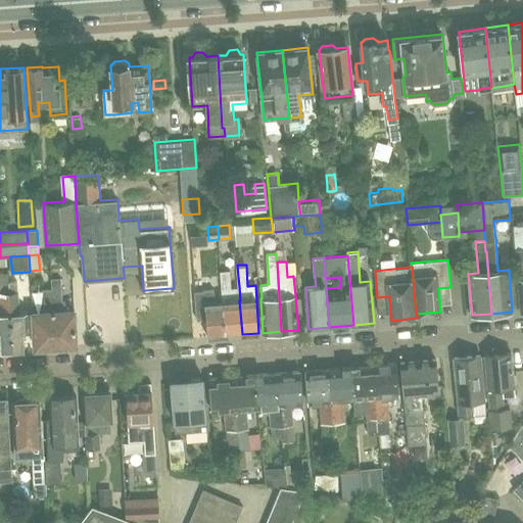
[(225,336),(242,334),(239,300),(240,300),(239,286),(231,287),(230,273),(221,273),(222,282),(223,302),(225,336)]
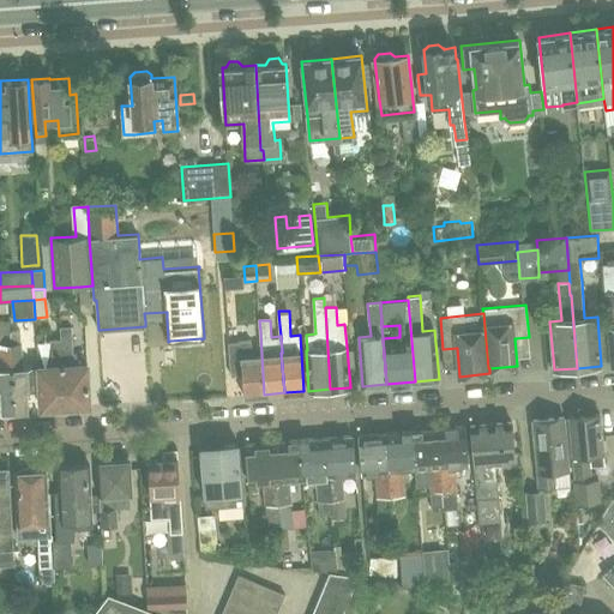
[(60,325),(61,339),(65,407),(90,405),(88,365),(73,365),(71,325),(60,325)]
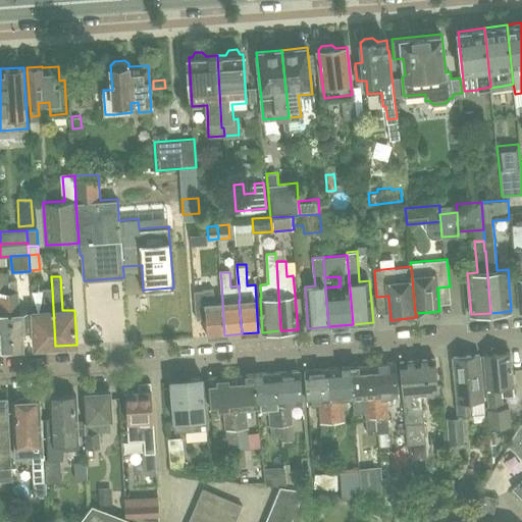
[(18,313),(17,292),(17,281),(8,281),(9,292),(12,349),(24,348),(23,332),(29,331),(28,312),(18,313)]
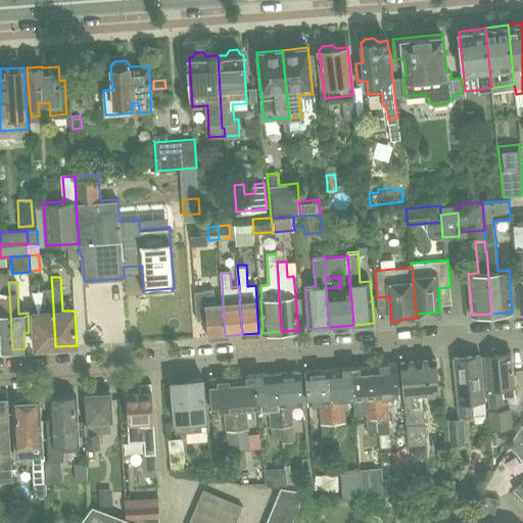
[(35,347),(55,346),(52,289),(43,289),(44,312),(33,313),(35,347)]
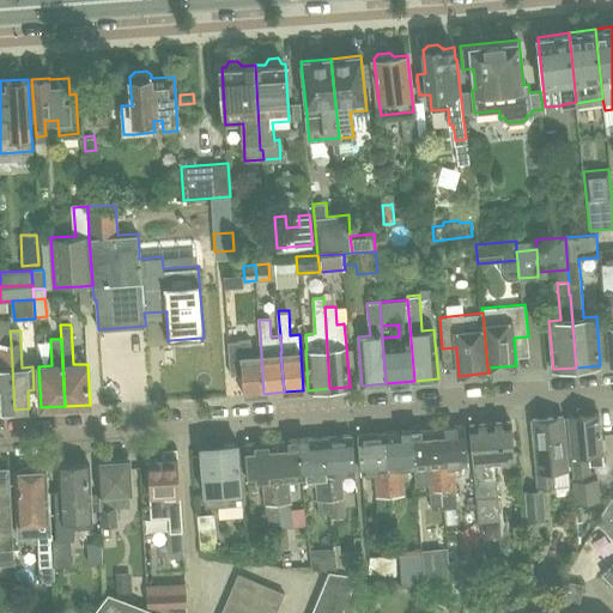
[(263,394),(261,354),(252,356),(250,340),(228,341),(231,375),(243,374),(244,395),(263,394)]
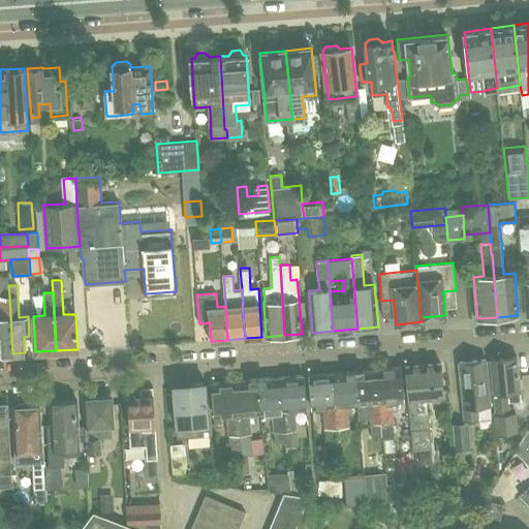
[(0,338),(1,353),(12,353),(9,296),(0,297),(2,318),(0,317),(0,338)]
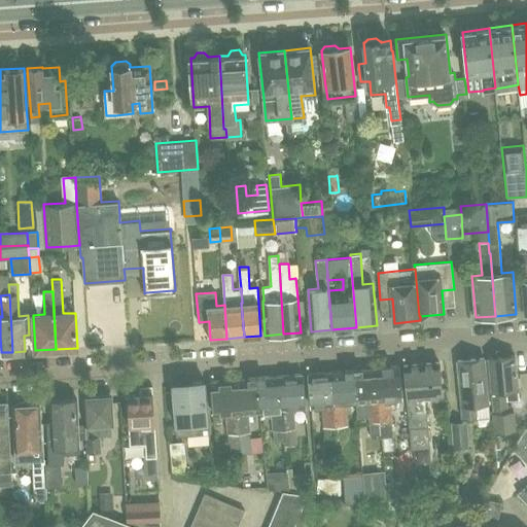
[(513,411),(507,412),(505,390),(519,389),(519,386),(521,383),(521,377),(518,375),(516,355),(489,357),(496,433),(515,431),(513,411)]
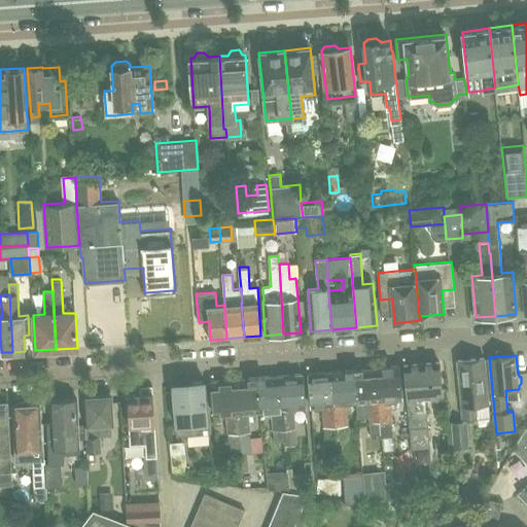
[(490,417),(485,357),(457,360),(463,416),(477,414),(478,418),(490,417)]
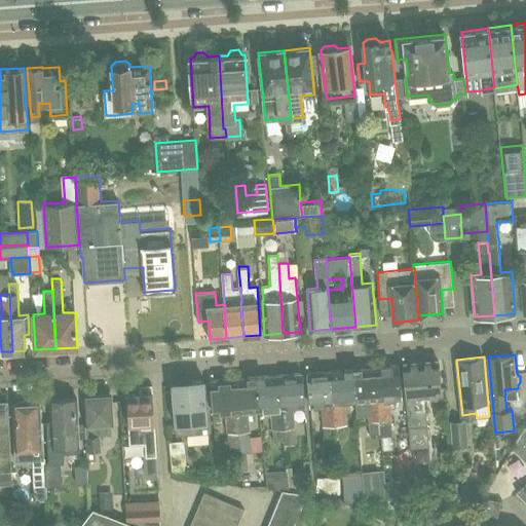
[(439,361),(403,364),(409,426),(410,447),(428,446),(426,424),(424,396),(442,395),(439,361)]
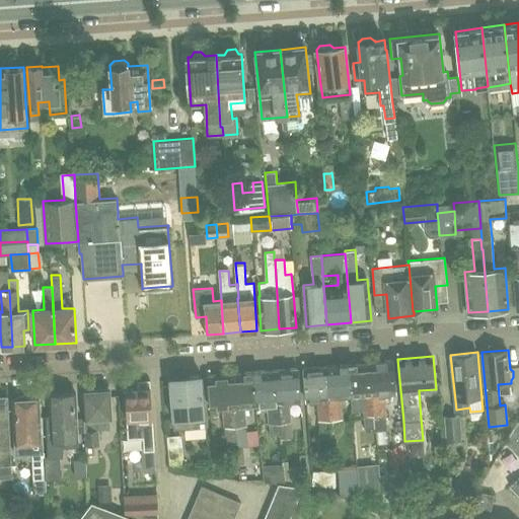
[(387,432),(386,414),(384,393),(396,392),(393,359),(370,361),(376,433),(387,432)]
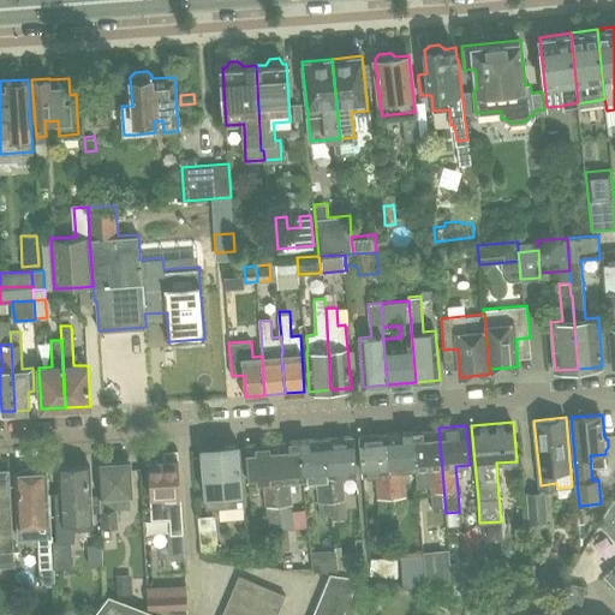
[(434,514),(446,513),(439,428),(413,430),(416,470),(430,469),(434,514)]
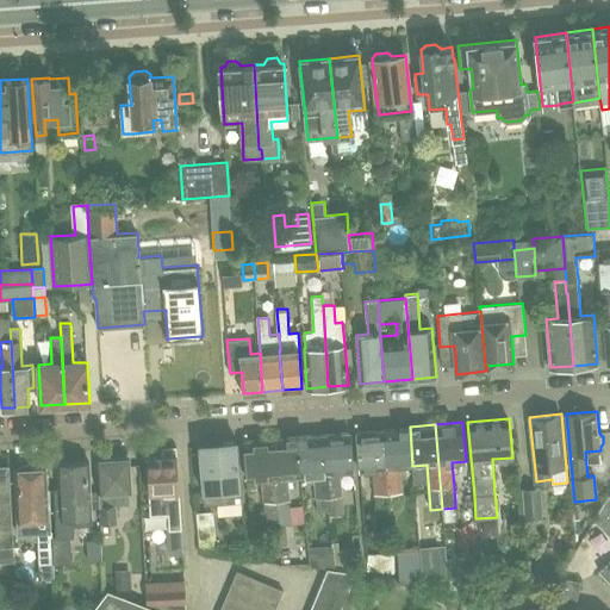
[(399,467),(412,466),(410,427),(384,429),(388,491),(402,490),(399,467)]
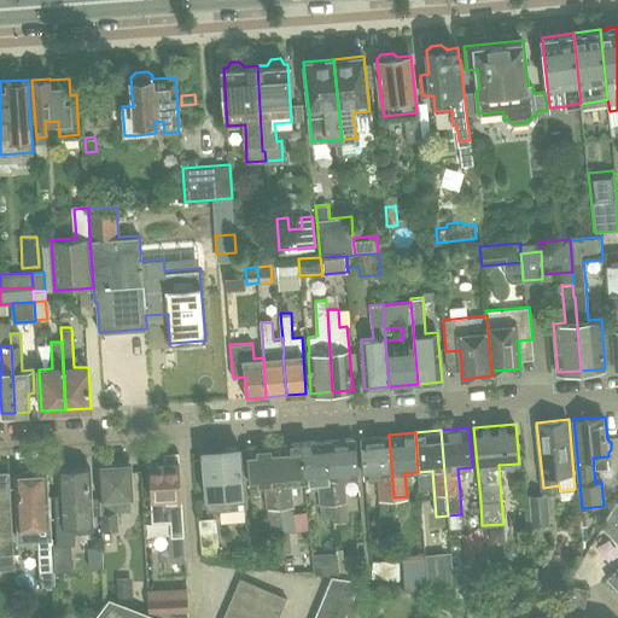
[(380,499),(394,497),(389,435),(361,437),(365,477),(379,476),(380,499)]
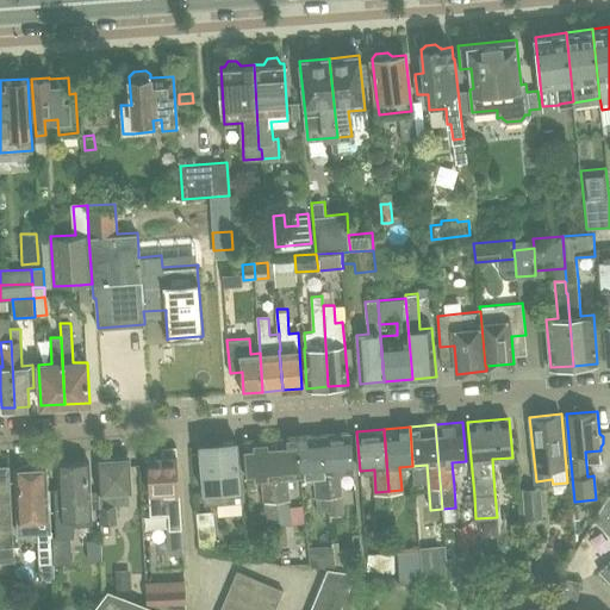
[(344,517),(342,496),(340,473),(354,471),(350,433),(323,434),(330,512),(331,518),(344,517)]
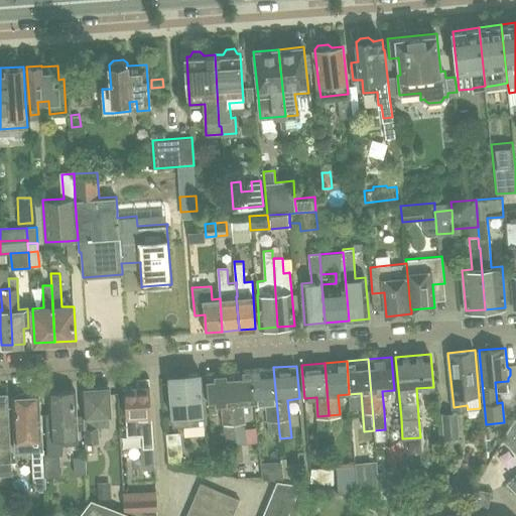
[(269,434),(279,433),(273,367),(251,369),(254,402),(266,401),(268,421),(269,434)]
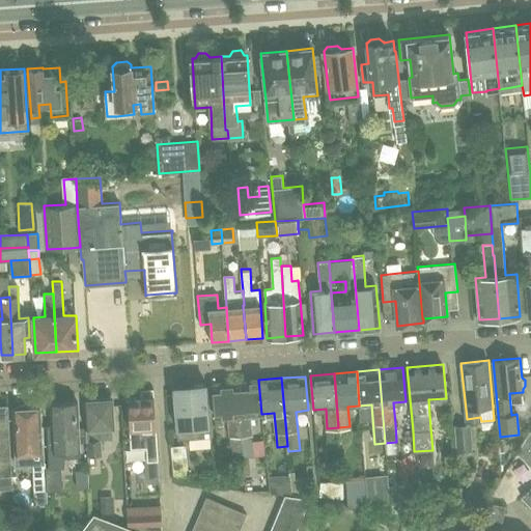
[(250,415),(261,414),(258,380),(235,382),(243,452),(253,451),(250,415)]
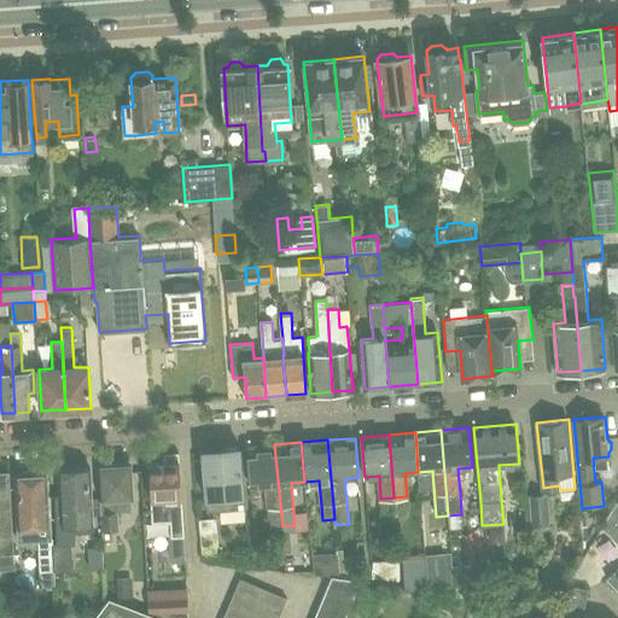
[(269,526),(283,526),(274,444),(248,447),(251,487),(266,485),(269,526)]
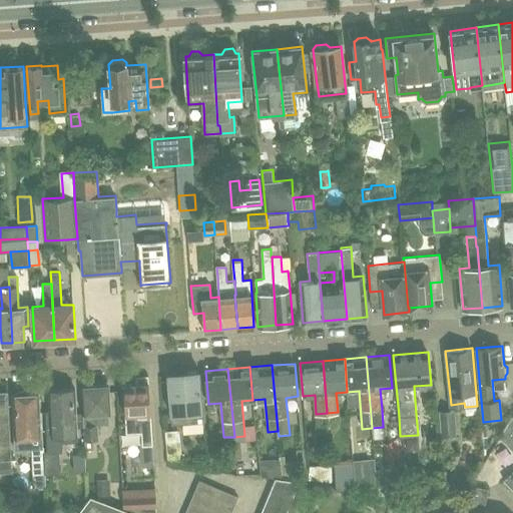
[(199,372),(167,374),(171,424),(203,422),(199,372)]
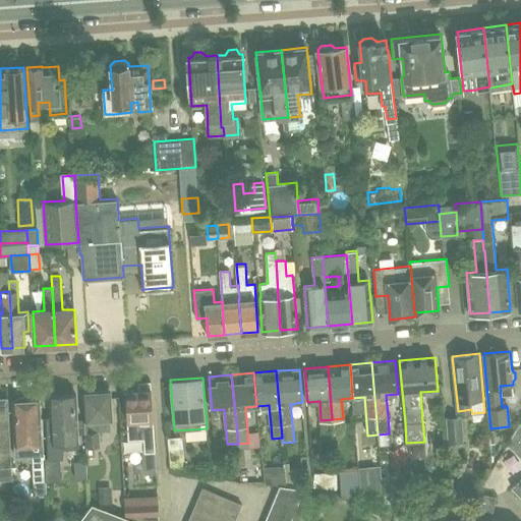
[(155,452),(153,419),(151,382),(141,382),(141,389),(125,390),(128,440),(143,439),(145,452),(155,452)]
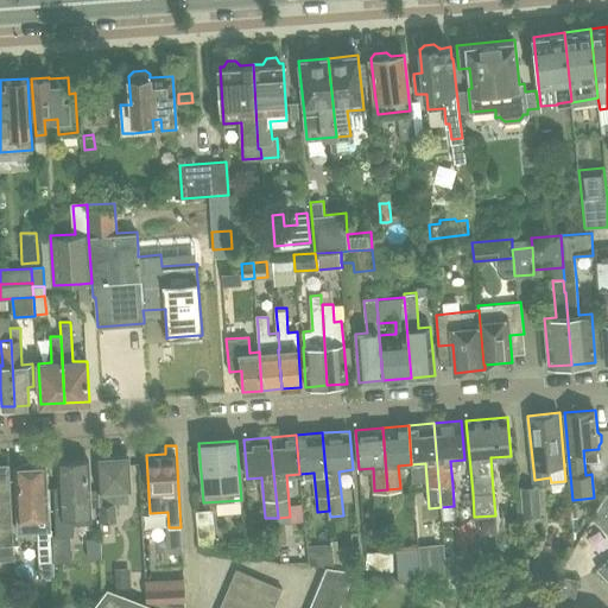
[(126,456),(97,458),(101,532),(111,532),(109,521),(116,520),(115,502),(130,502),(128,487),(131,487),(130,460),(126,456)]
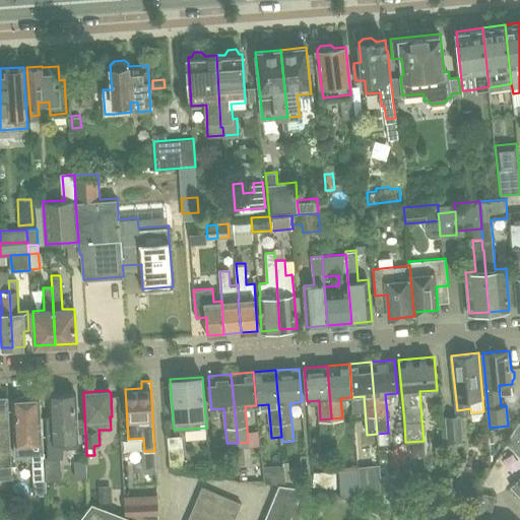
[(49,457),(44,457),(46,479),(60,478),(59,456),(62,456),(62,447),(61,440),(78,439),(77,426),(75,393),(50,395),(51,416),(47,416),(49,457)]
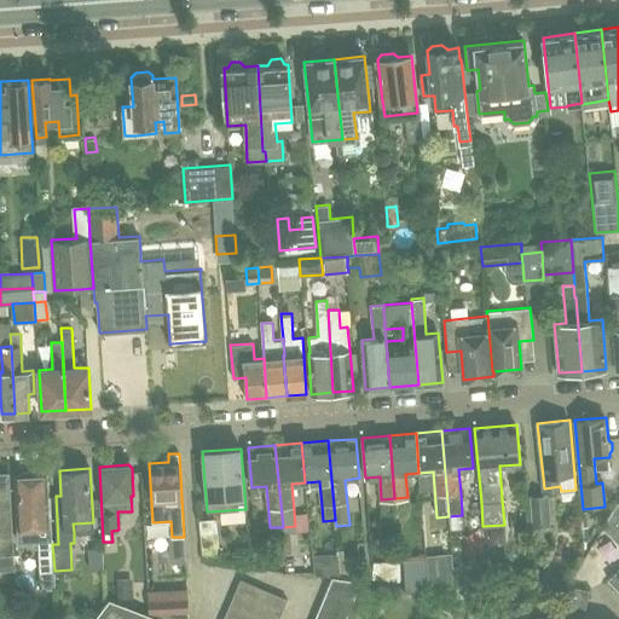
[(56,589),(55,571),(52,544),(52,539),(51,514),(51,496),(47,496),(46,474),(34,475),(29,472),(22,473),(18,475),(16,475),(17,516),(18,542),(39,541),(40,572),(41,589),(56,589)]
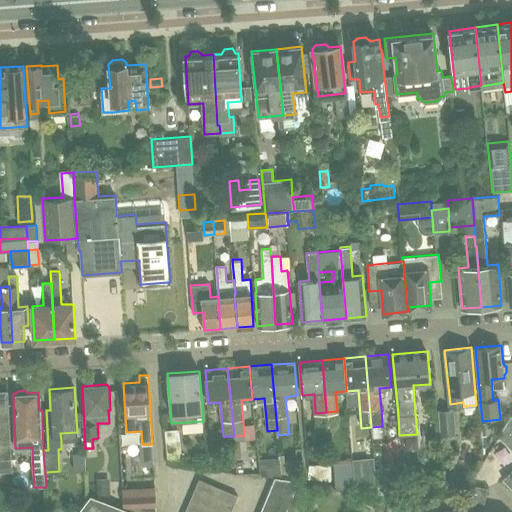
[(7,391),(0,391),(0,470),(11,470),(7,391)]
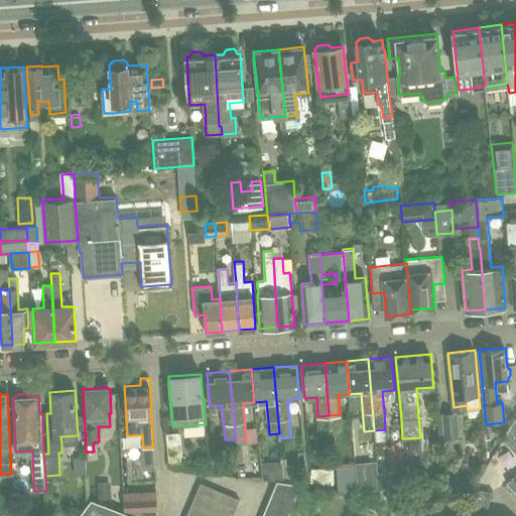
[(460,412),(443,413),(446,449),(460,448),(459,438),(462,438),(460,412)]
